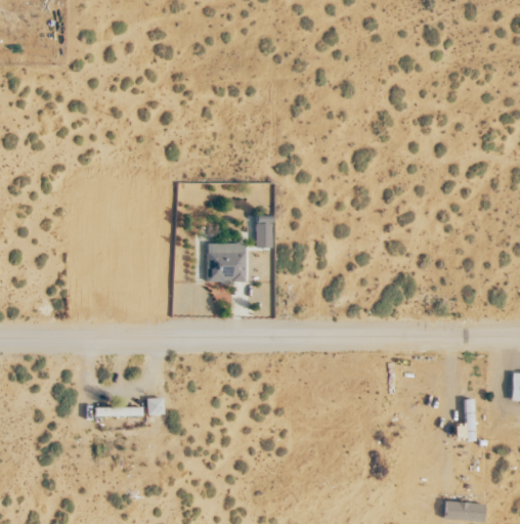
[(272,249),(272,216),(257,216),(256,249),(272,249)]
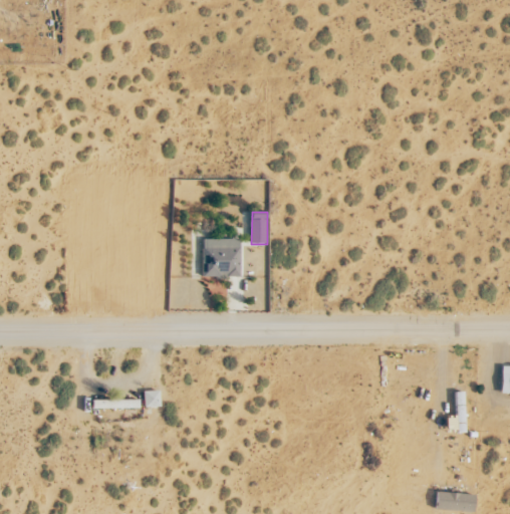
[(241,239),(203,239),(204,277),(241,276),(241,239)]
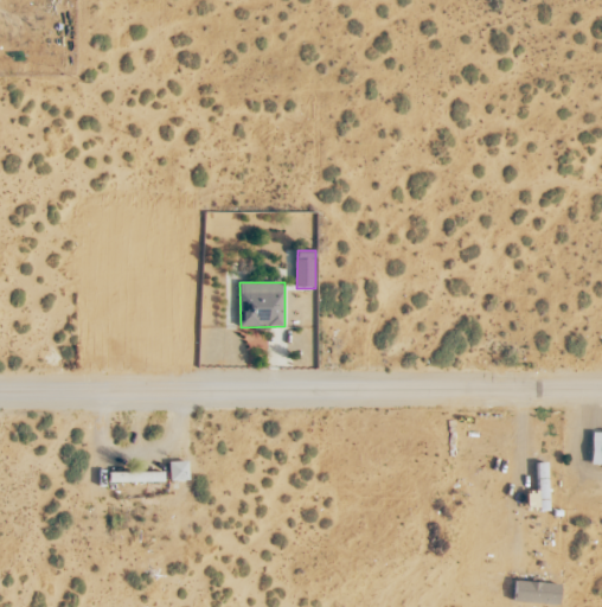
[(191,480),(190,461),(171,461),(172,480),(191,480)]
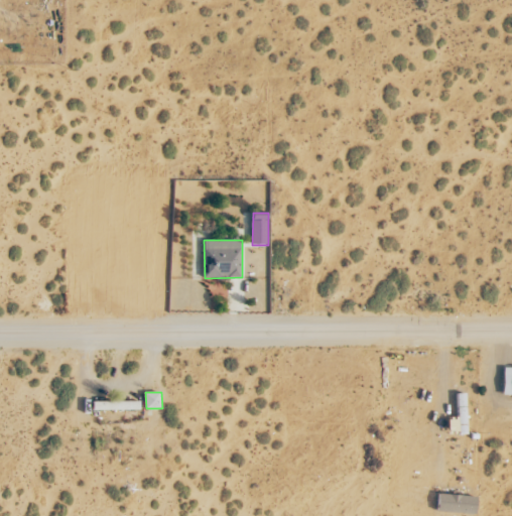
[(140,400),(94,402),(94,410),(140,409),(140,400)]
